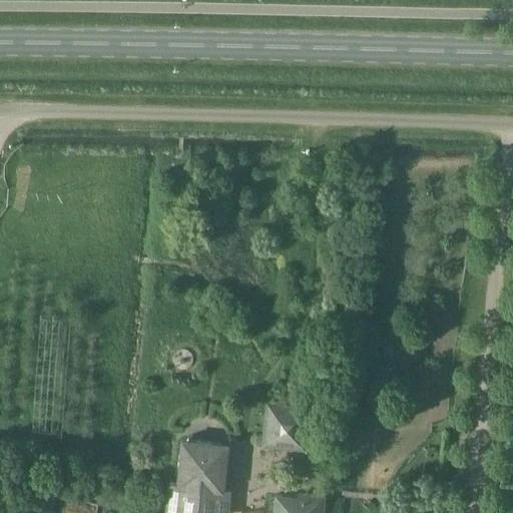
[(305,430),(307,415),(302,408),(281,405),(274,405),(267,410),(264,438),(270,445),(297,447),(304,442),(305,430)]
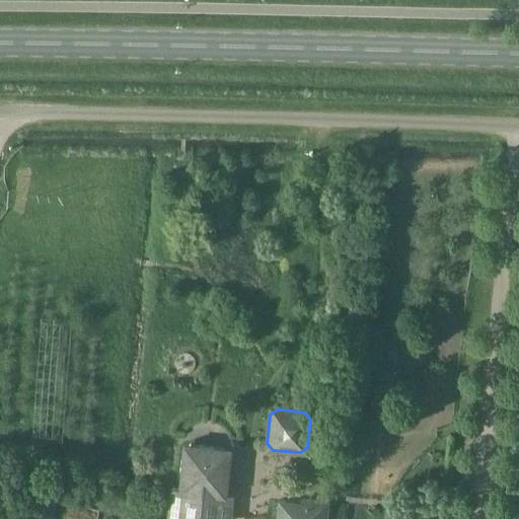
[(149,518),(229,518),(233,495),(225,494),(229,449),(183,444),(178,489),(170,488),(168,504),(151,503),(149,518)]
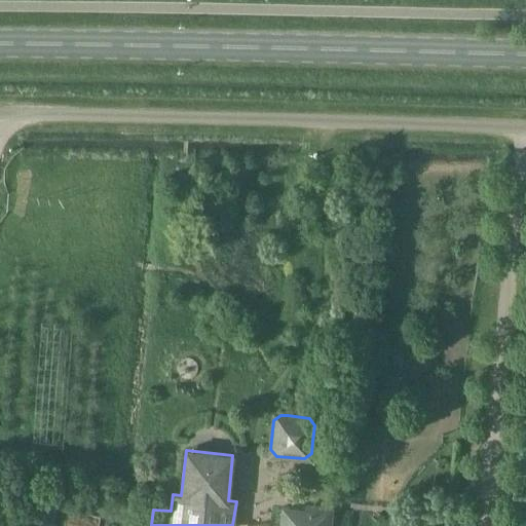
[(329,525),(331,506),(303,503),(303,510),(282,508),(279,525),(275,525),(329,525)]
